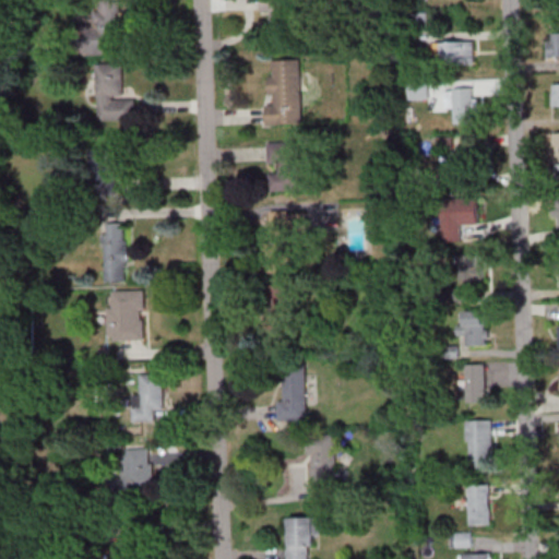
[(120,0),(96,0),(97,24),(84,24),(84,54),(120,54),(120,0)]
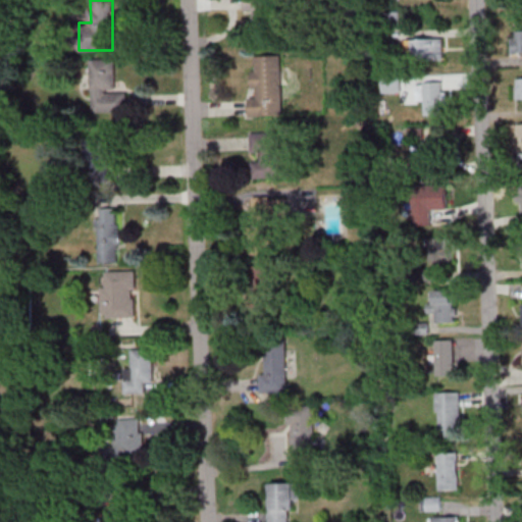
[(274,0),(245,0),(246,10),(257,10),(257,22),(274,22),(274,0)]
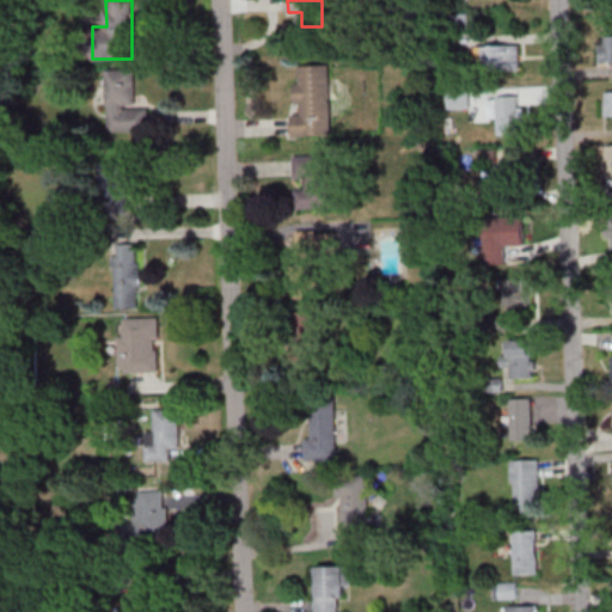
[(611,34),(600,34),(600,62),(611,62),(611,34)]
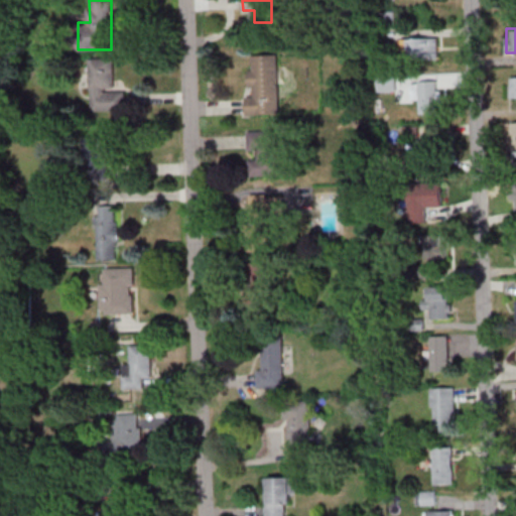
[(440,58),(439,37),(404,37),(404,58),(440,58)]
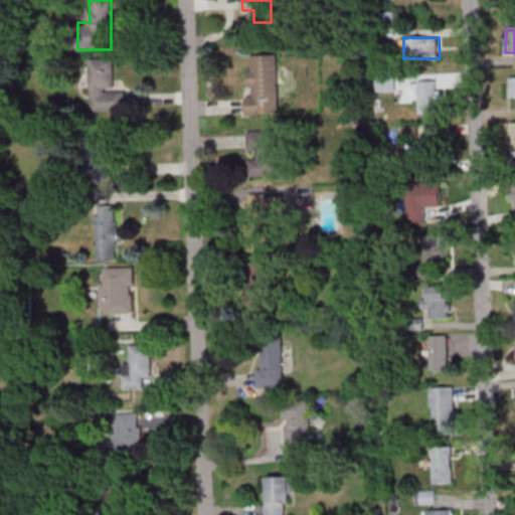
[(280,114),(280,83),(288,83),(288,70),(278,70),(278,54),(247,54),(248,115),(280,114)]
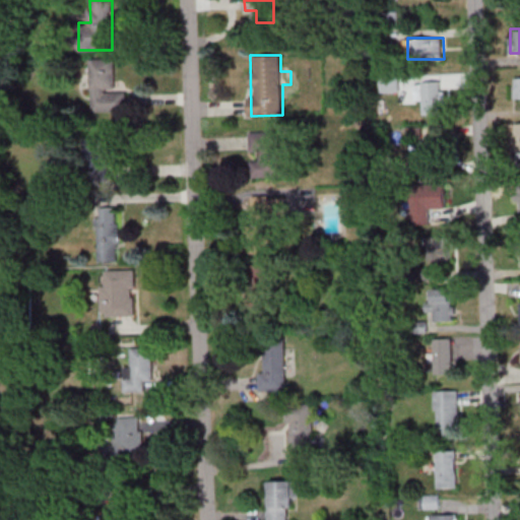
[(125,112),(125,91),(116,91),(116,58),(91,58),(91,112),(125,112)]
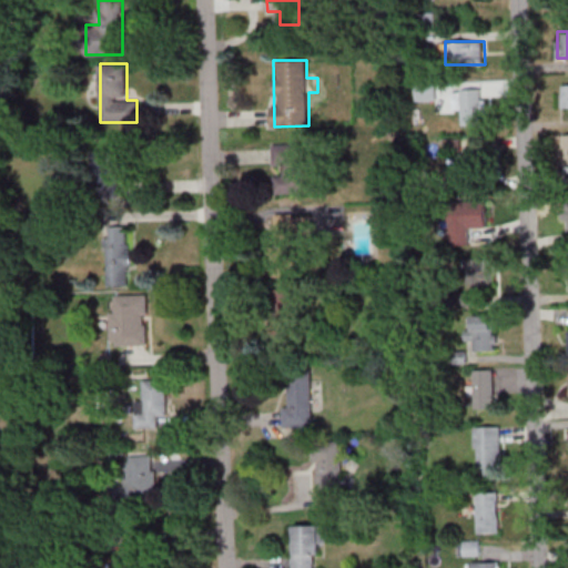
[(487,89),(454,89),(454,112),(465,112),(465,124),(487,124),(487,89)]
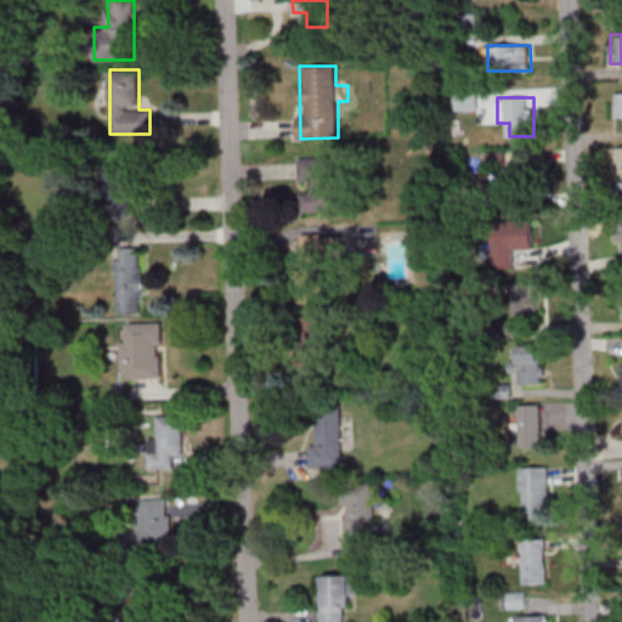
[(299,158),(299,182),(311,182),(311,191),(300,191),(300,211),(339,211),(339,158),(299,158)]
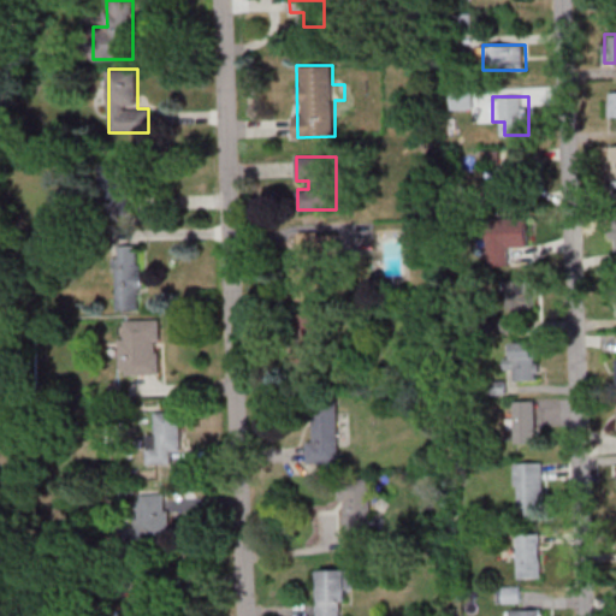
[(132,209),(130,161),(96,163),(99,211),(132,209)]
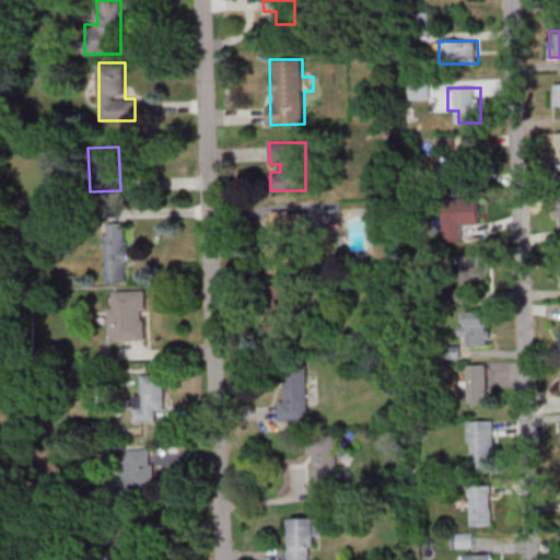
[(479,224),(479,197),(444,197),(444,242),(463,242),(463,224),(479,224)]
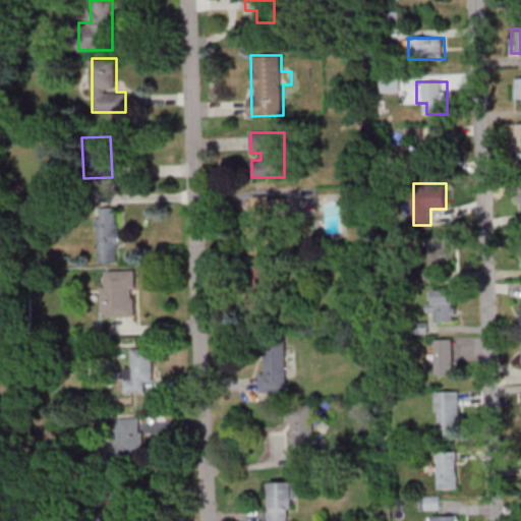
[(254,196),(254,225),(248,225),(248,253),(280,253),(280,196),(254,196)]
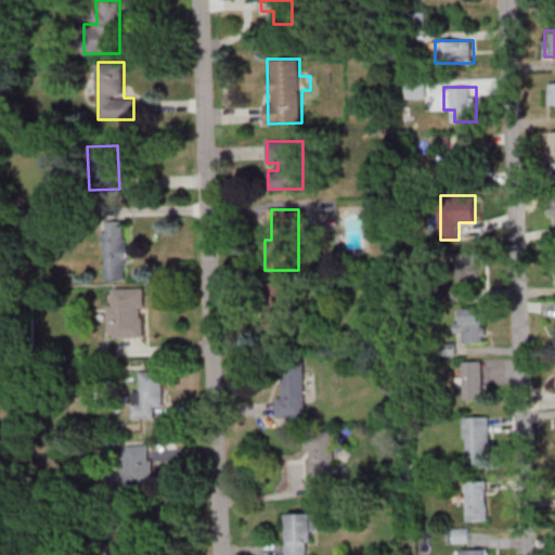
[(127,280),(127,220),(103,220),(103,280),(127,280)]
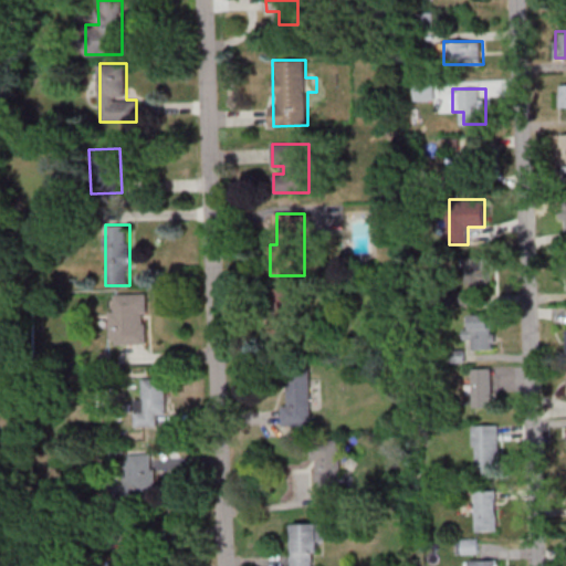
[(460,257),(460,286),(490,286),(490,257),(460,257)]
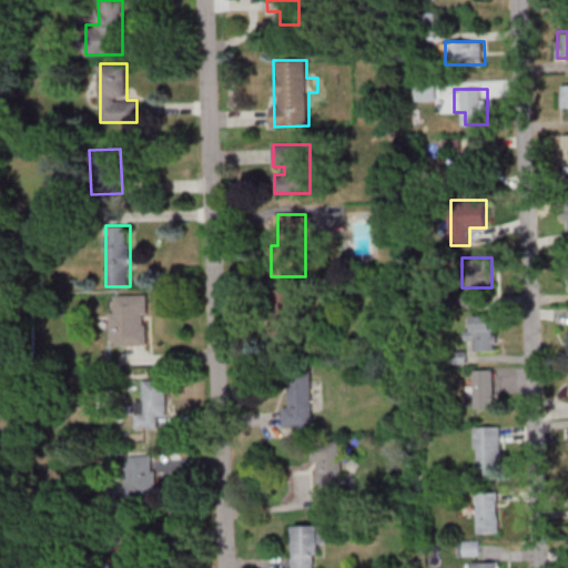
[(270,288),(270,340),(295,340),(295,288),(270,288)]
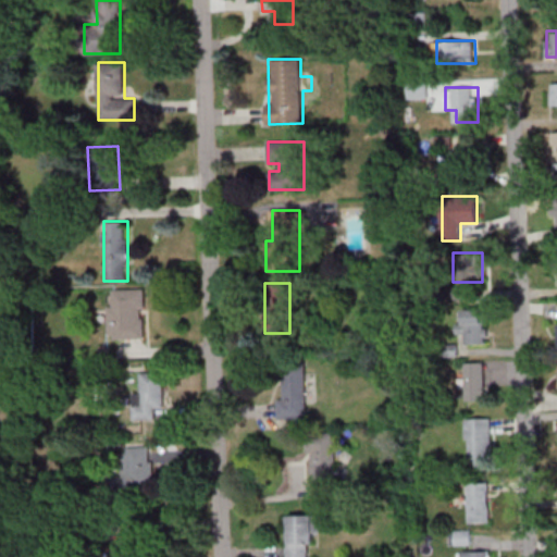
[(146,288),(109,288),(109,338),(146,338),(146,288)]
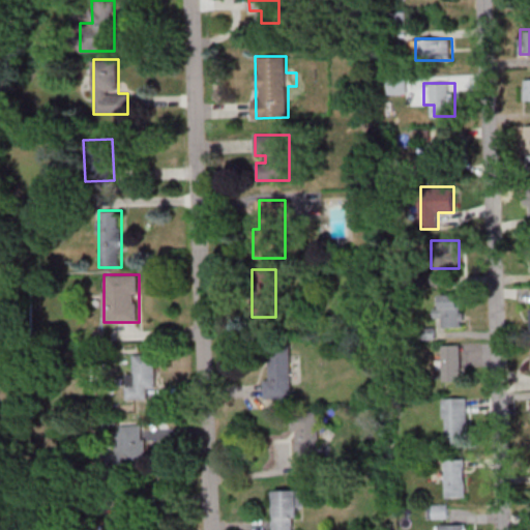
[(462,293),(441,294),(441,305),(433,305),(433,317),(442,316),(442,327),(463,326),(462,293)]
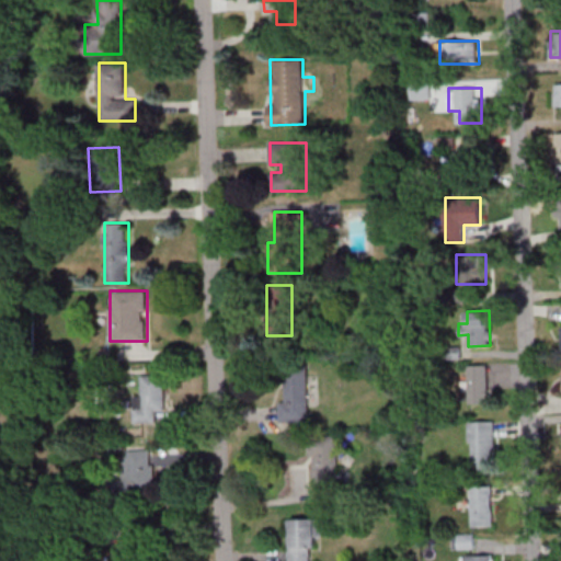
[(468,364),(468,403),(488,403),(488,364),(468,364)]
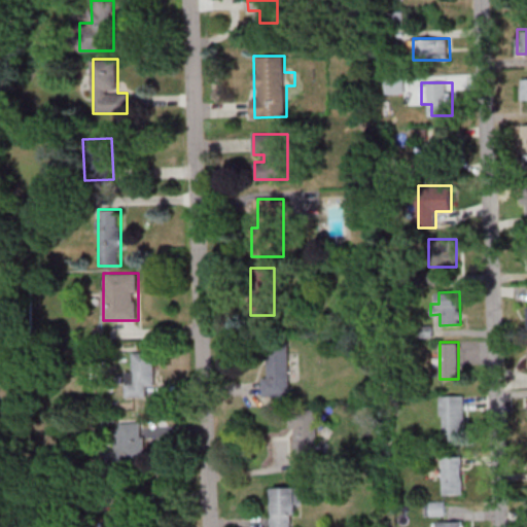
[(270,376),(264,376),(264,395),(289,395),(288,344),(269,345),(270,376)]
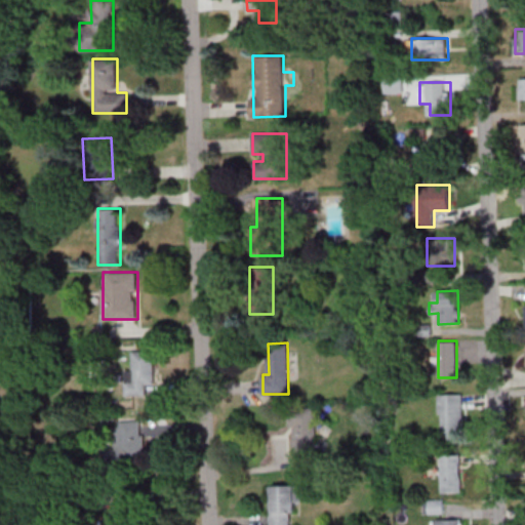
[(125,394),(148,394),(148,385),(157,385),(157,350),(134,350),(134,370),(125,370),(125,394)]
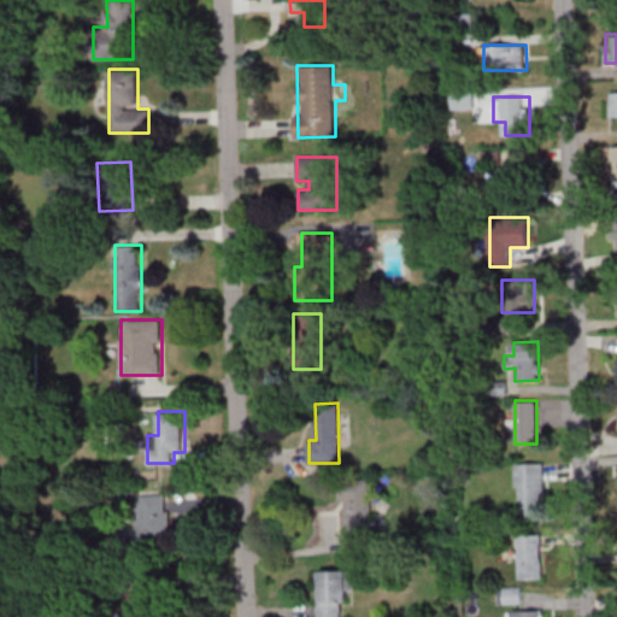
[(515,463),(515,516),(542,516),(542,463),(515,463)]
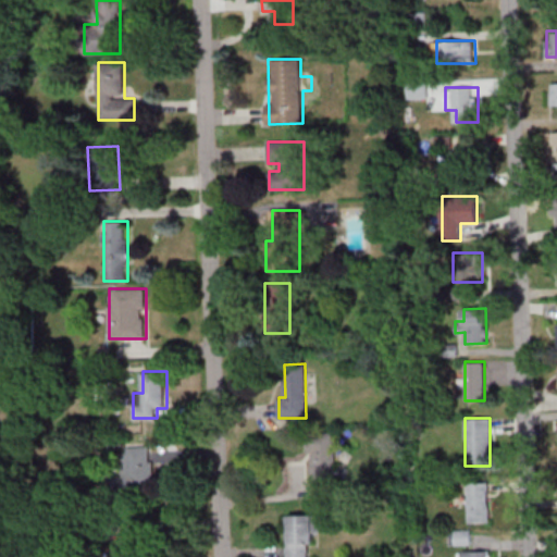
[(334,432),(308,432),(308,483),(334,483),(334,432)]
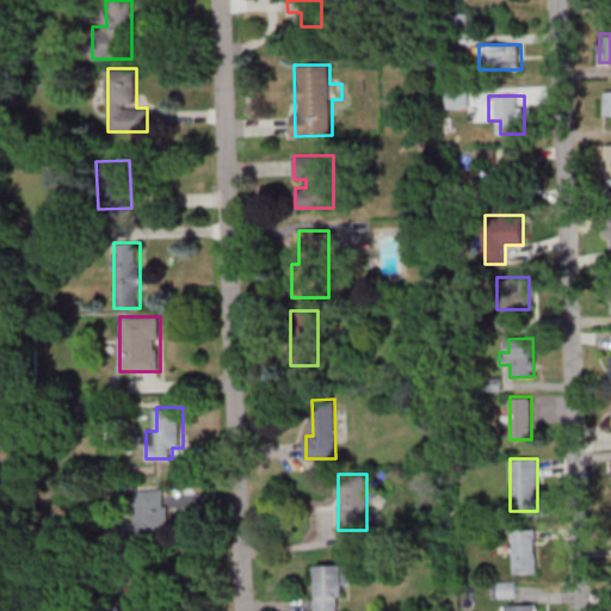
[(167,536),(167,491),(134,491),(134,536),(167,536)]
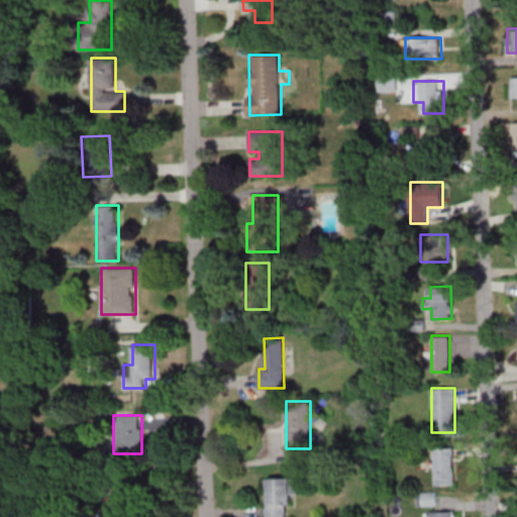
[(453,447),(431,447),(431,485),(453,485),(453,447)]
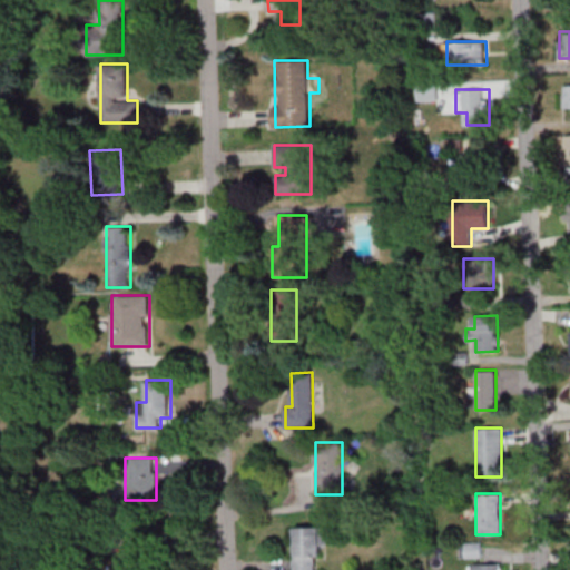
[(326,527),(293,527),(293,569),(315,569),(316,553),(326,553),(326,527)]
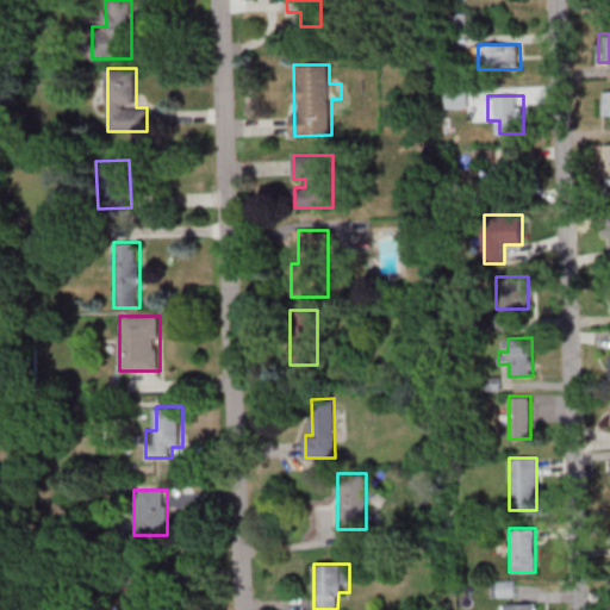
[(491,597),(515,597),(515,580),(491,580),(491,597)]
